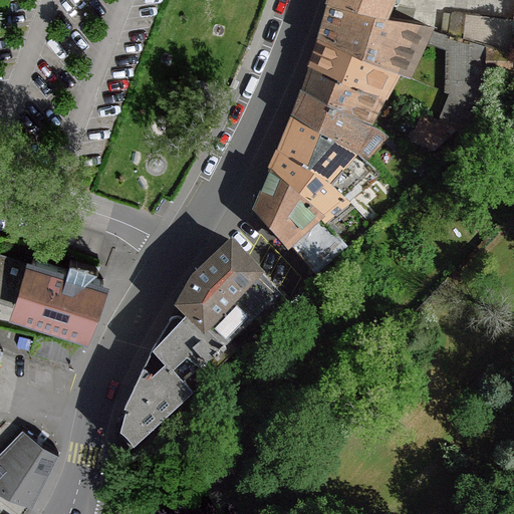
[(330,0),(329,4),(386,17),(392,4),(398,6),(400,0),(330,0)]
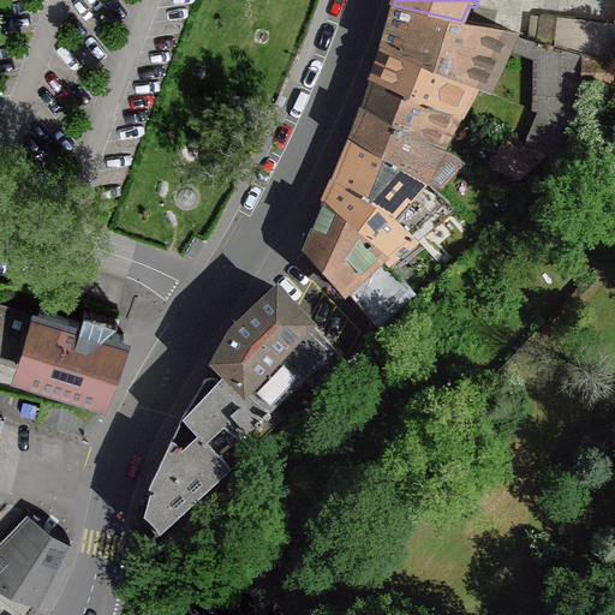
[(461,21),(394,5),(383,45),(470,79),(482,87),(508,30),(461,21)]
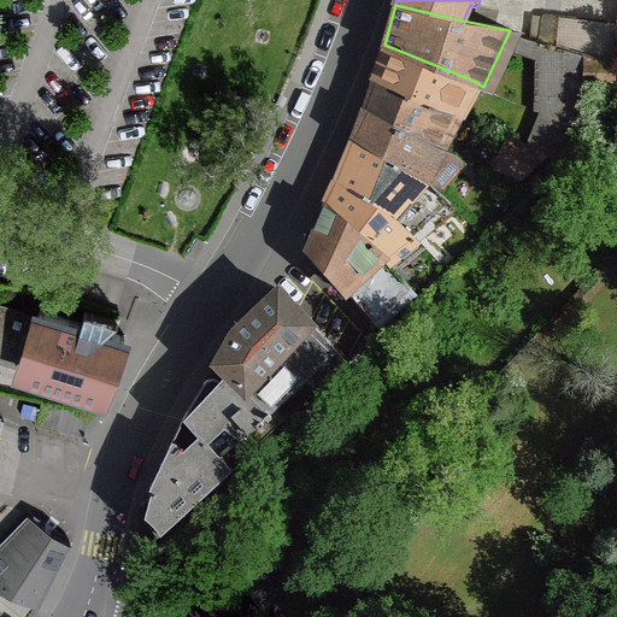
[(582,54),(615,63),(616,33),(616,22),(542,13),(540,45),(582,54)]
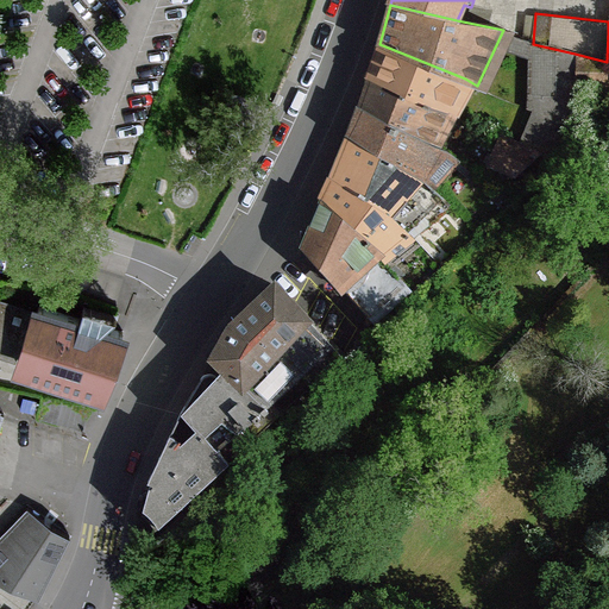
[(533,111),(573,127),(573,83),(575,54),(533,44),(529,43),(527,108),(533,111)]
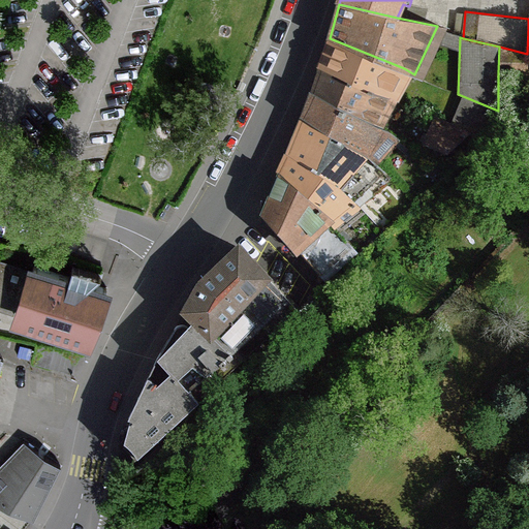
[(404,68),(330,38),(320,66),(390,97),(404,68)]
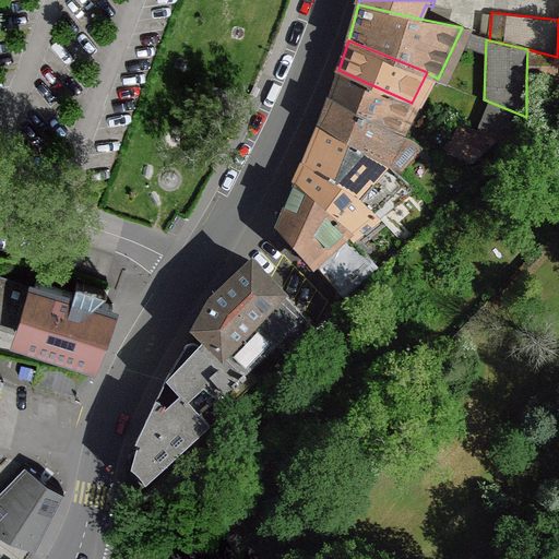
[(527,49),(526,76),(557,76),(557,57),(527,49)]
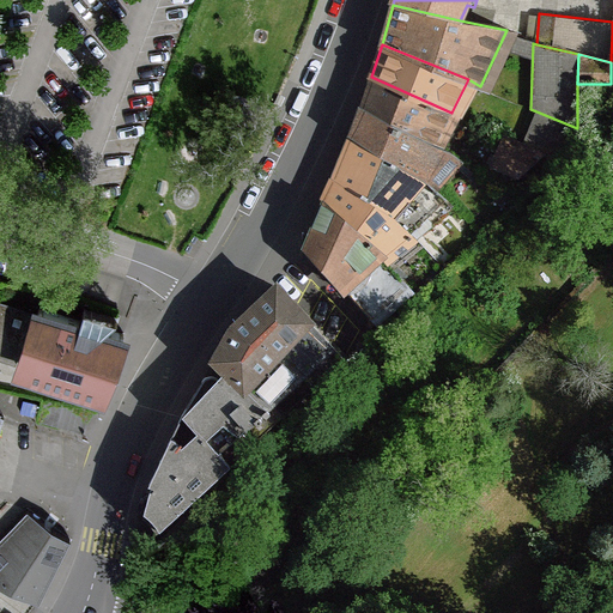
[(451,113),(371,77),(362,108),(432,144),(451,113)]
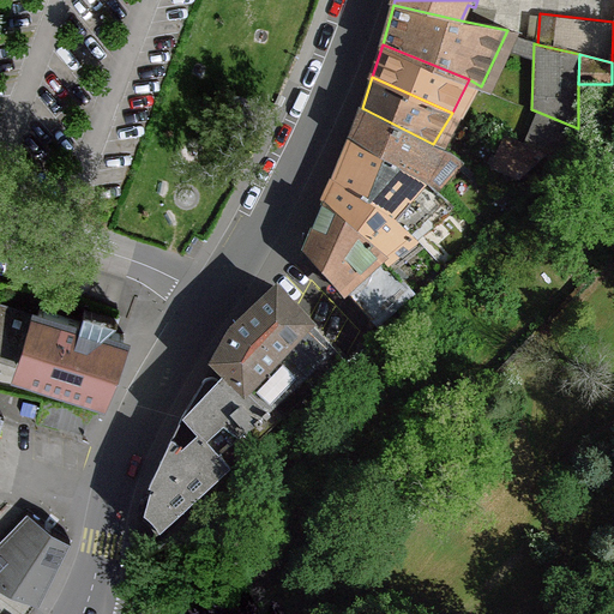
[(433,144),(362,108),(351,137),(416,173),(429,182),(453,156),(433,144)]
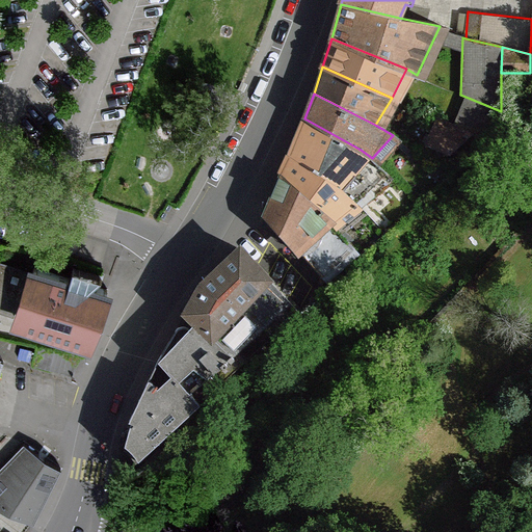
[(466,97),(454,127),(472,135),(484,141),(494,129),(501,111),(466,97)]
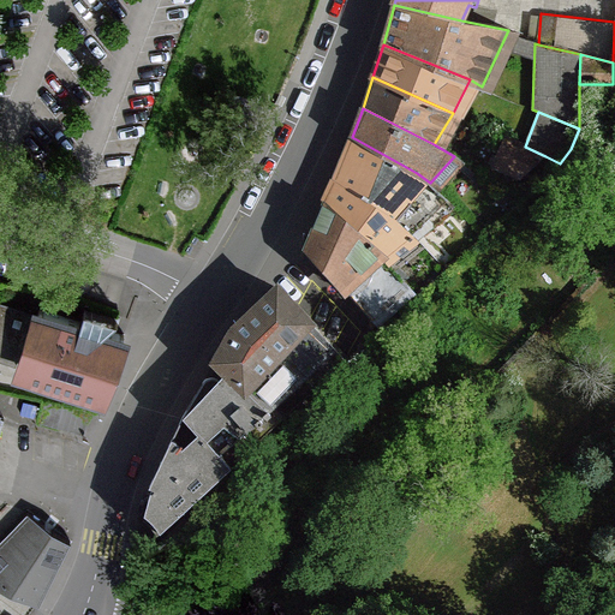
[(417,173),(352,137),(336,179),(387,209),(415,237),(418,239),(455,207),(430,183),(417,173)]
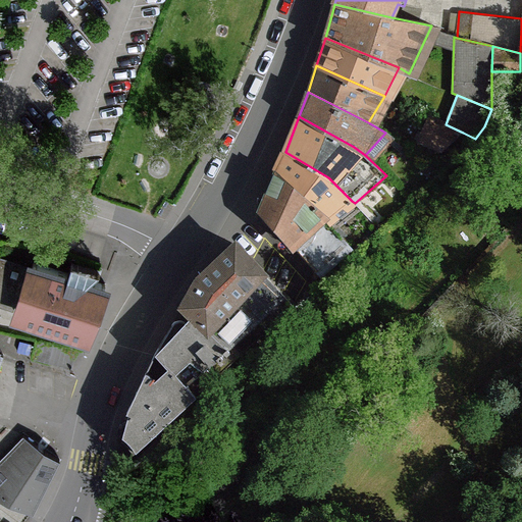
[(446,124),(432,117),(420,142),(440,152),(463,133),(446,124)]
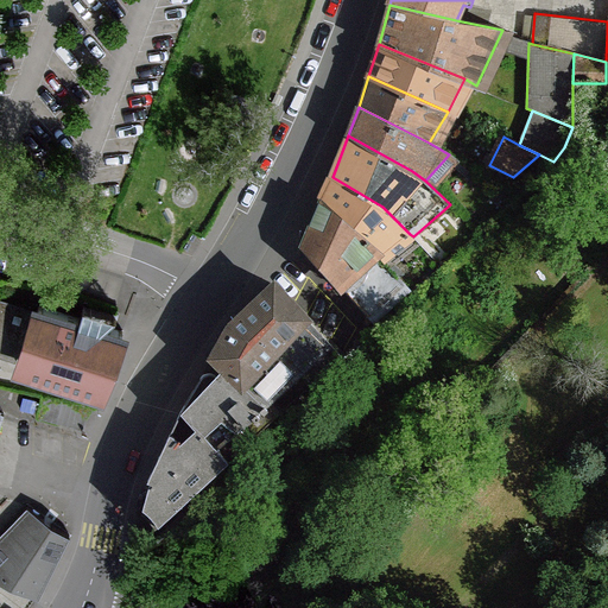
[(382,207),(333,177),(322,200),(369,240),(380,257),(410,234),(382,207)]
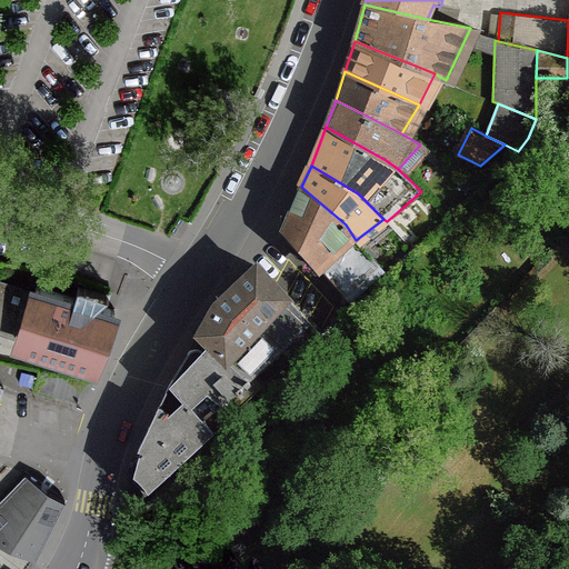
[(346,225),(301,187),(282,229),(350,303),(386,272),(356,240),(346,225)]
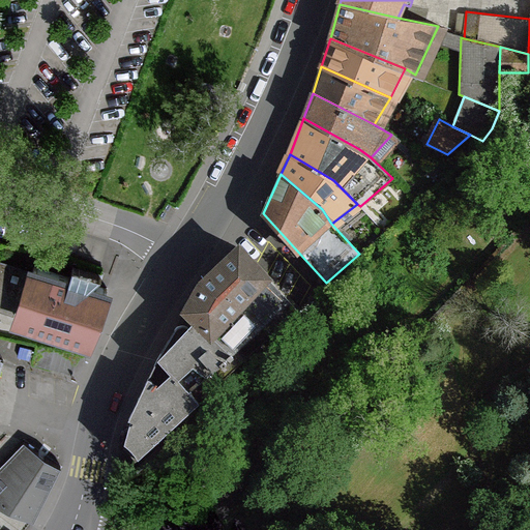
[(131,421),(124,444),(133,449),(139,460),(247,357),(238,347),(261,325),(271,335),(298,312),(239,248),(218,268),(201,284),(186,312),(195,321),(188,327),(185,325),(181,325),(178,326),(175,329),(157,358),(128,418),(131,421)]
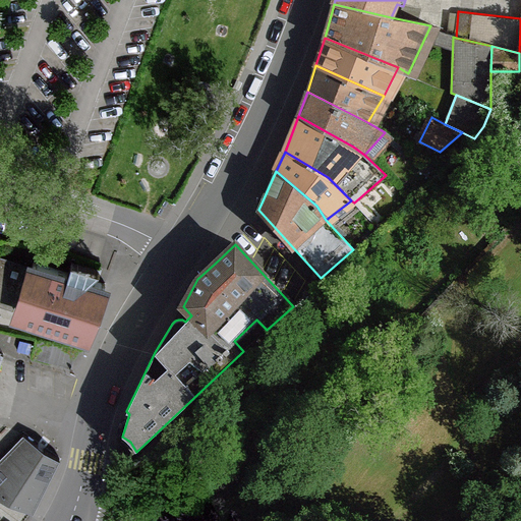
[(23,292),(17,313),(87,335),(90,336),(105,284),(34,262),(26,285),(21,283),(27,265),(0,256),(0,291),(2,285),(23,292)]
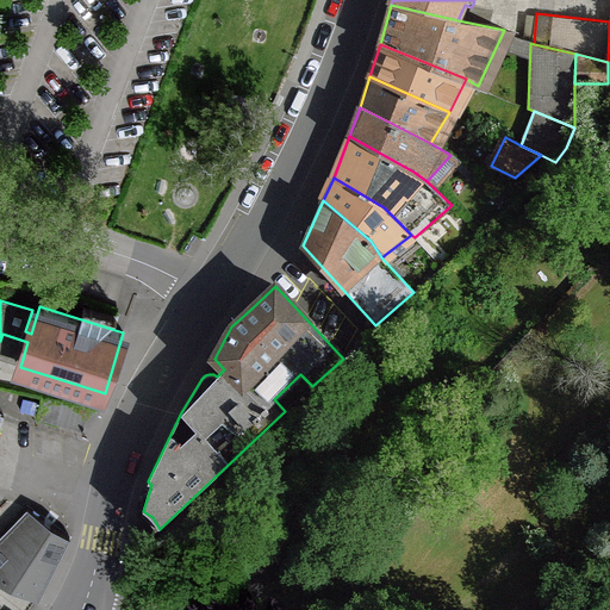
[(80,428),(91,406),(44,396),(38,418),(80,428)]
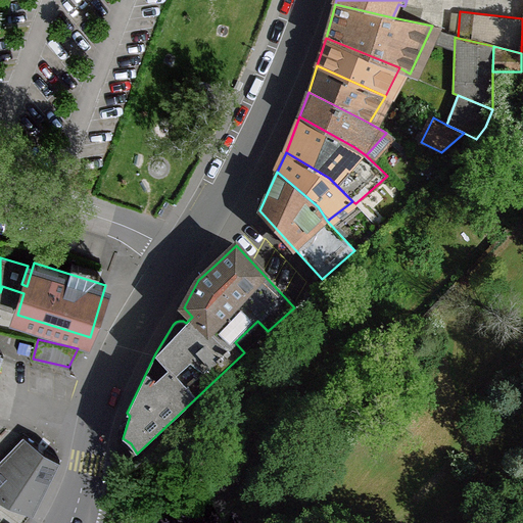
[(0,496),(33,514),(60,461),(24,434),(0,458),(0,496)]
